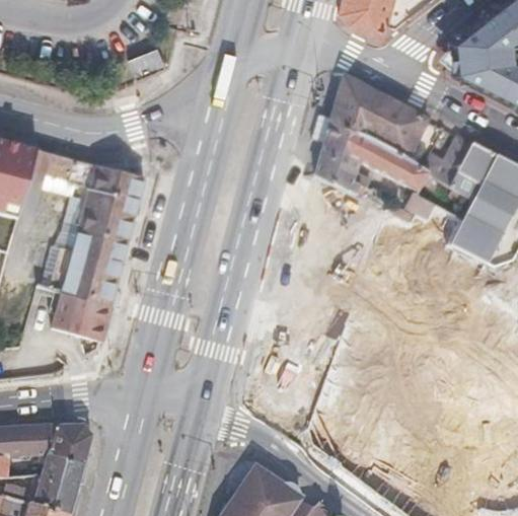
[(342,0),(339,11),(349,22),(381,39),(385,26),(391,0),(342,0)]
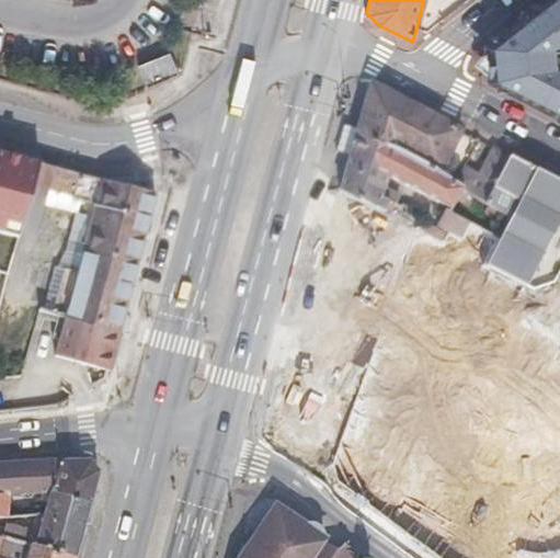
[(540,0),(486,44),(488,64),(489,77),(559,112),(559,97),(549,92),(511,73),(509,60),(507,43),(559,0),(540,0)]
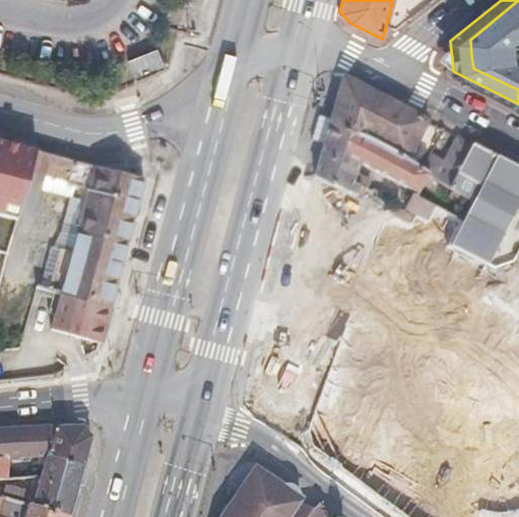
[(518,0),(470,40),(471,56),(473,68),(509,85),(518,89),(518,63),(513,60),(512,40),(518,34),(518,0)]
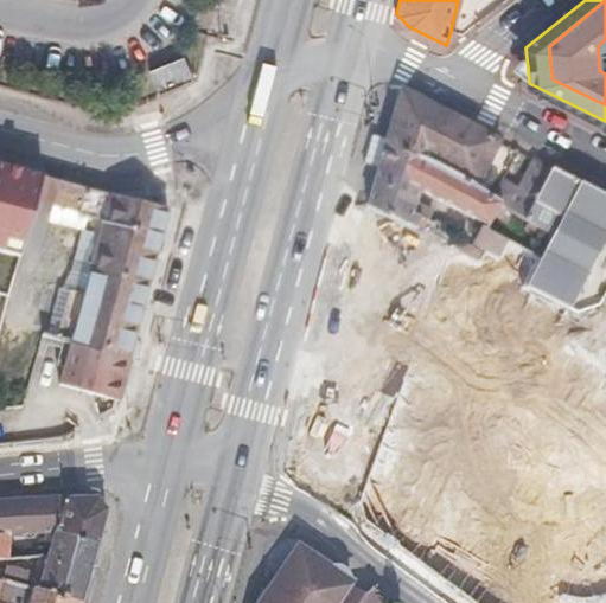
[(184,52),(148,69),(159,91),(195,76),(184,52)]
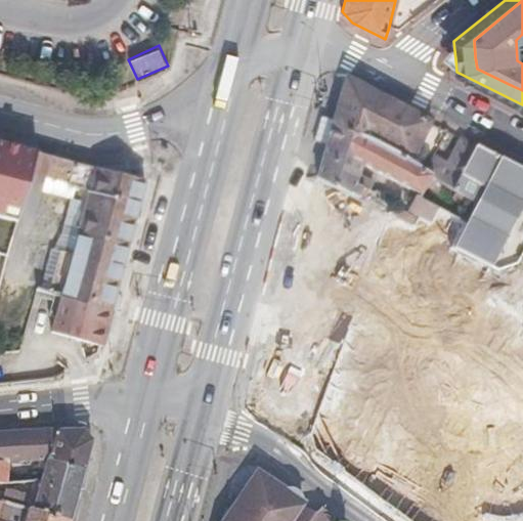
[(341,98),(335,118),(399,150),(411,158),(432,120),(425,116),(352,77),(348,75),(341,98)]
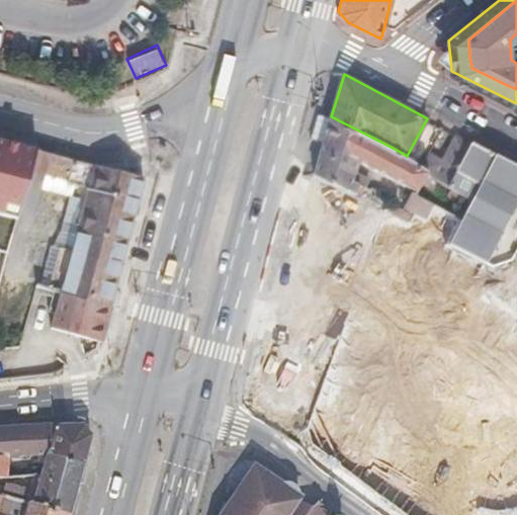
[(331,116),(319,112),(313,137),(324,141),(331,116)]
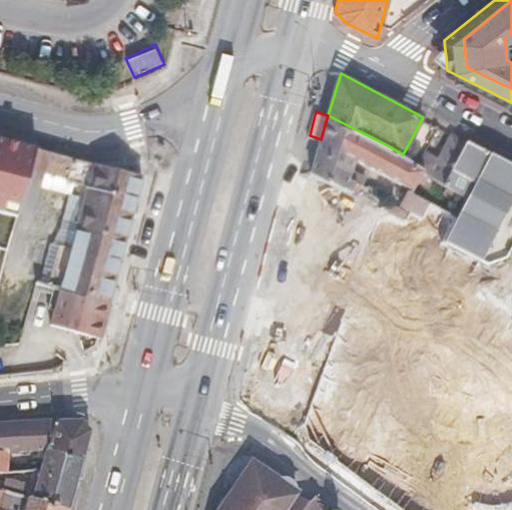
[(431,188),(437,178),(425,169),(417,163),(403,154),(391,147),(328,115),(321,139),(312,171),(352,189),(357,180),(363,182),(368,174),(354,167),(357,157),(414,188),(418,180),(431,188)]
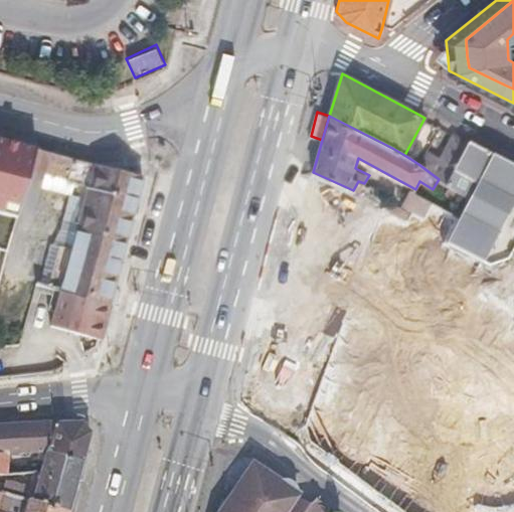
[(469,140),(455,133),(441,157),(427,149),(418,164),(426,170),(439,179),(446,184),(469,140)]
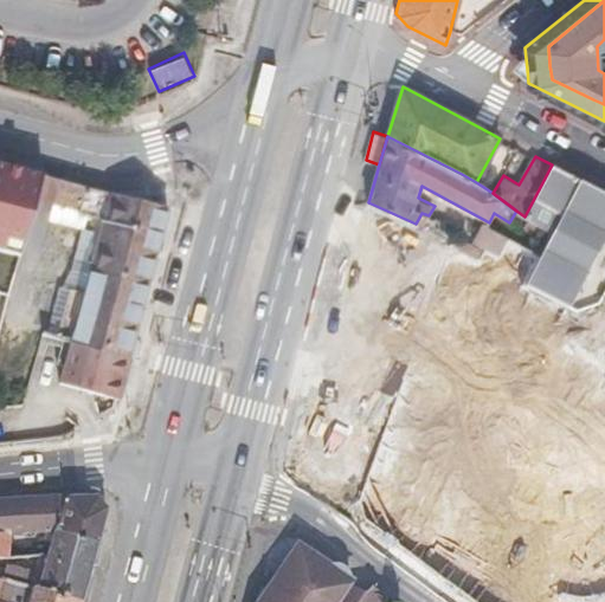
[(0,247),(5,250),(8,237),(26,241),(37,201),(44,172),(0,160),(0,247)]
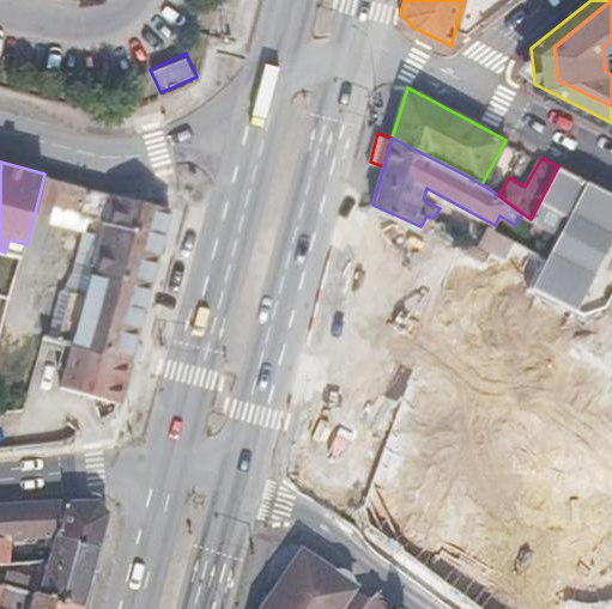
[(532,286),(577,309),(611,242),(611,193),(558,166),(531,219),(558,236),(547,256),(532,286)]
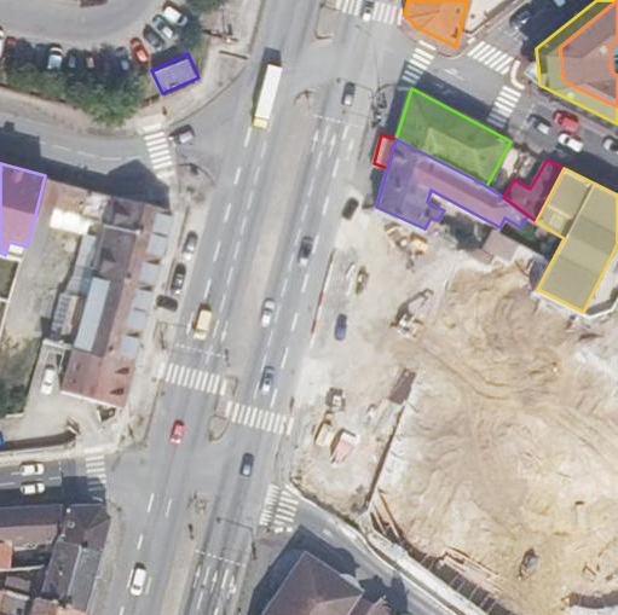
[(53,178),(45,175),(38,206),(47,208),(105,222),(86,296),(73,293),(57,343),(133,365),(173,209),(53,178)]
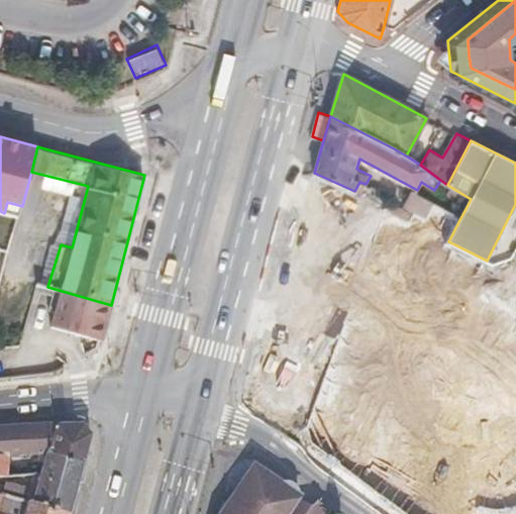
[(370,198),(379,206),(385,209),(389,199),(376,190),(375,189),(370,198)]
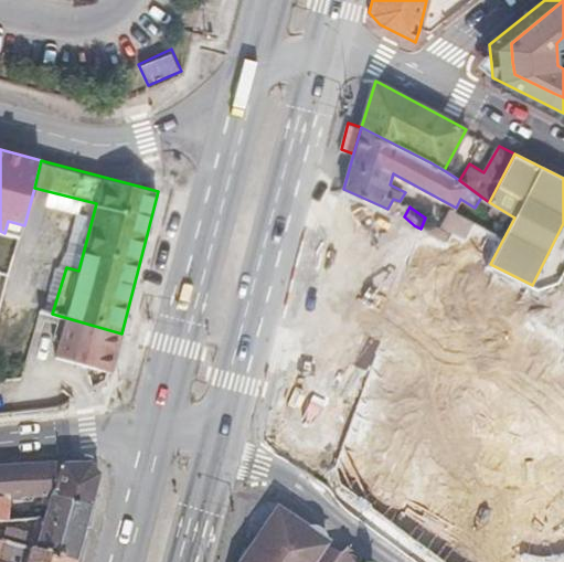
[(467,233),(474,221),(451,209),(442,225),(453,231),(455,226),(467,233)]
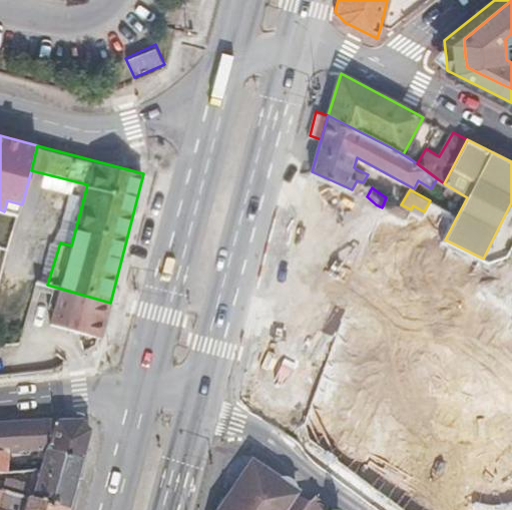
[(406,219),(411,209),(401,204),(386,197),(382,207),(406,219)]
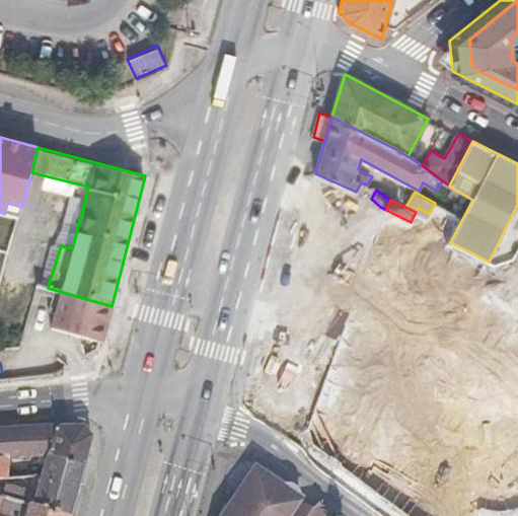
[(463,217),(435,203),(429,214),(418,208),(416,212),(411,222),(450,242),(463,217)]
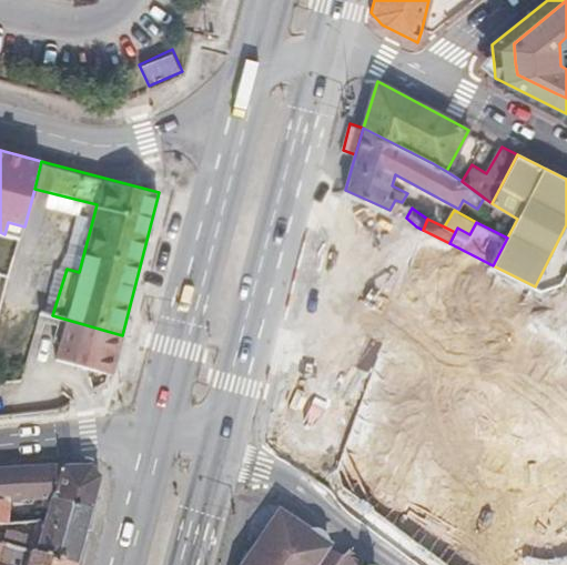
[(122,335),(52,315),(44,313),(40,328),(62,333),(56,357),(112,373),(122,335)]
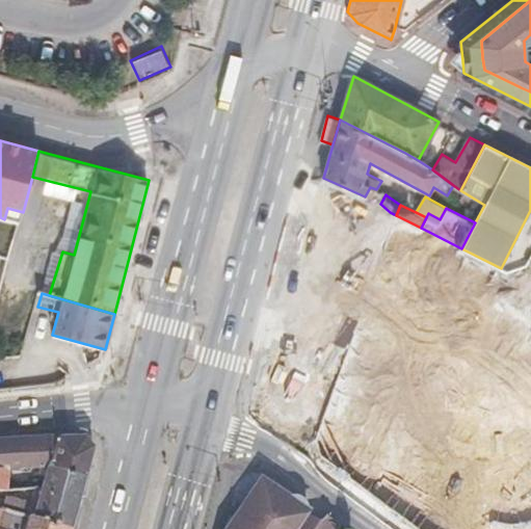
[(87,475),(95,444),(91,439),(87,433),(0,435),(0,486),(9,488),(11,465),(49,465),(45,479),(58,482),(62,468),(87,475)]
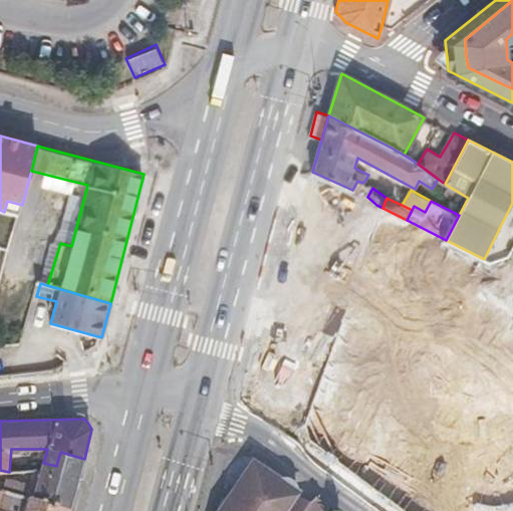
[(70,509),(84,459),(60,452),(56,466),(43,463),(41,468),(36,486),(29,484),(7,477),(2,490),(70,509)]
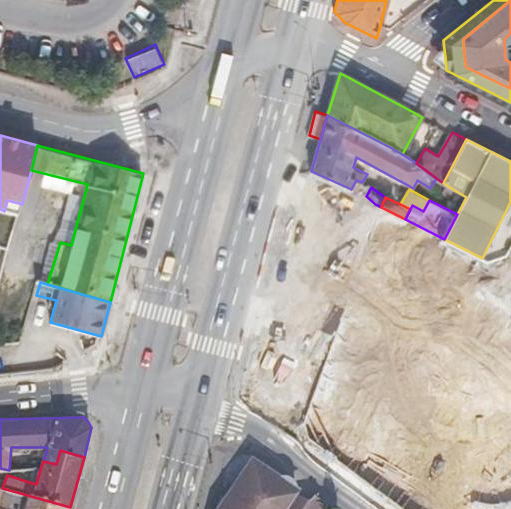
[(297,488),(296,485),(295,482),(293,479),(291,478),(288,476),(285,476),(281,476),(253,454),(247,463),(236,479),(225,495),(216,508),(327,508),(330,505),(297,488)]
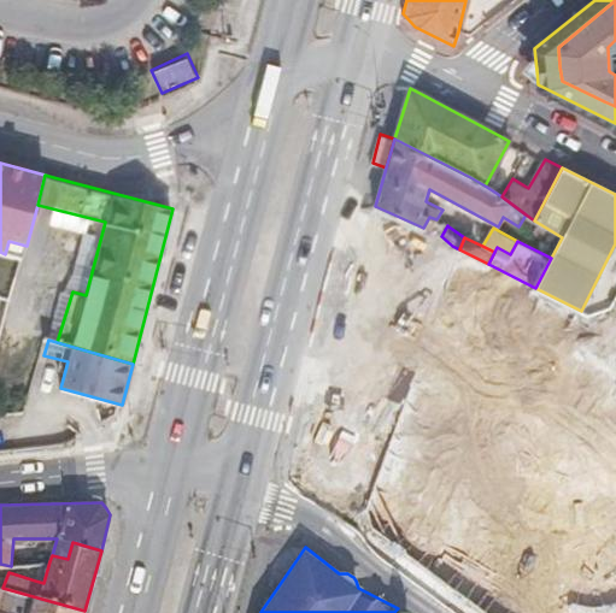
[(41,563),(35,581),(44,583),(50,561),(41,563)]
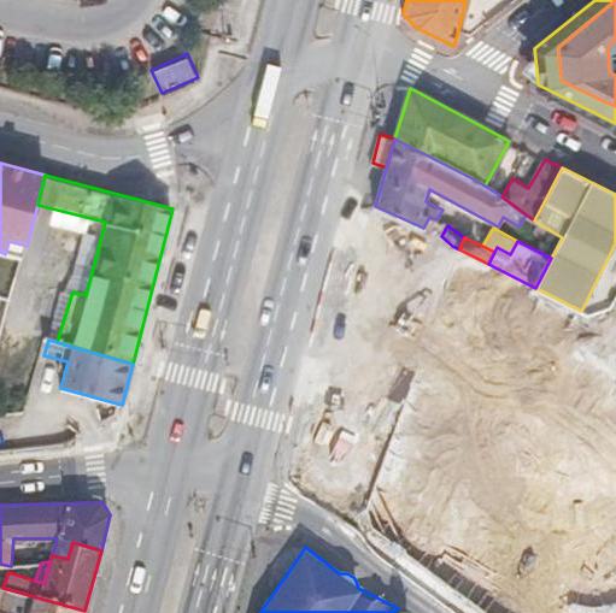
[(0,612),(83,612),(84,611),(3,588),(0,599),(0,612)]
